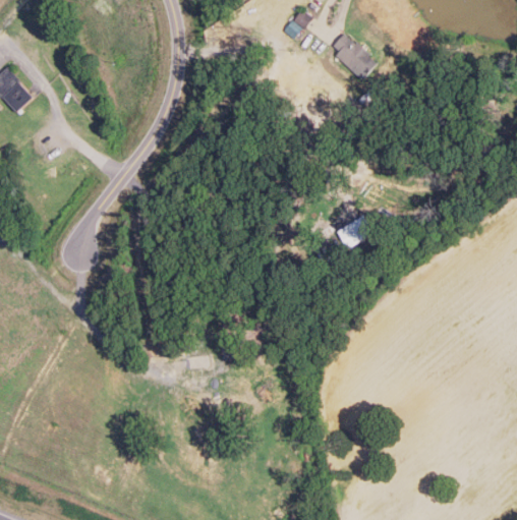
[(302,29),(292,20),(301,10),(311,18),(302,29)]
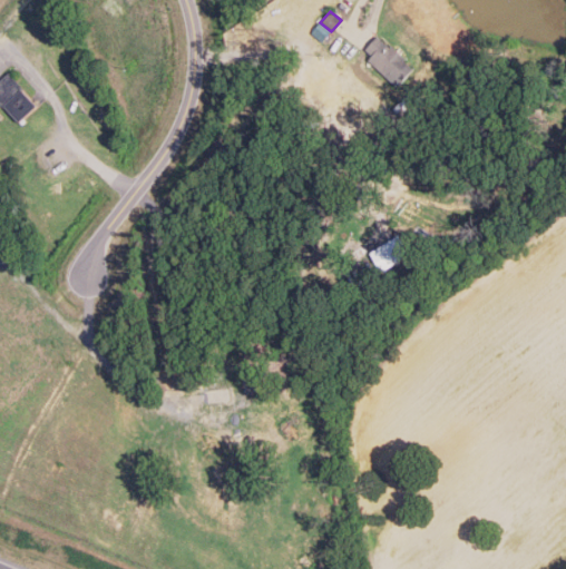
[(397,88),(367,61),(371,56),(364,50),(376,37),(389,48),(390,46),(405,58),(402,61),(412,70),(397,88)]
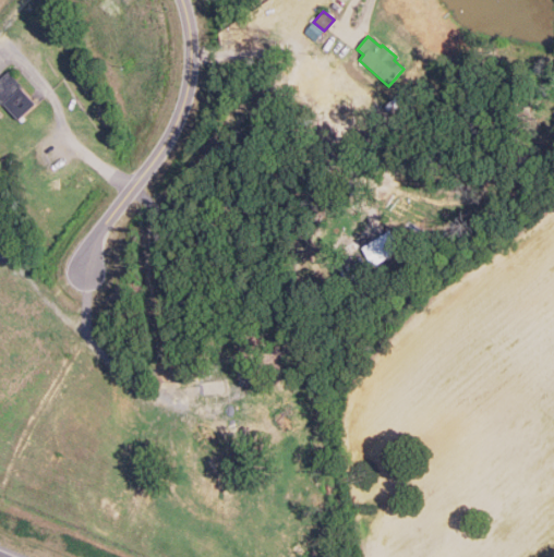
[(349,50),(338,62),(325,51),(337,38),(349,50)]
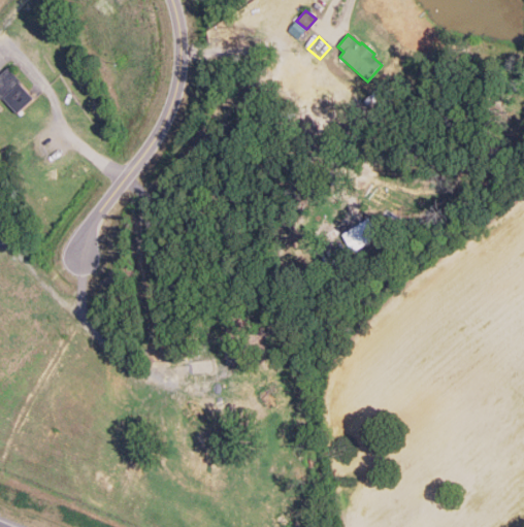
[(18,113),(3,98),(2,99),(0,97),(0,74),(7,68),(22,83),(20,85),(33,98),(18,113)]
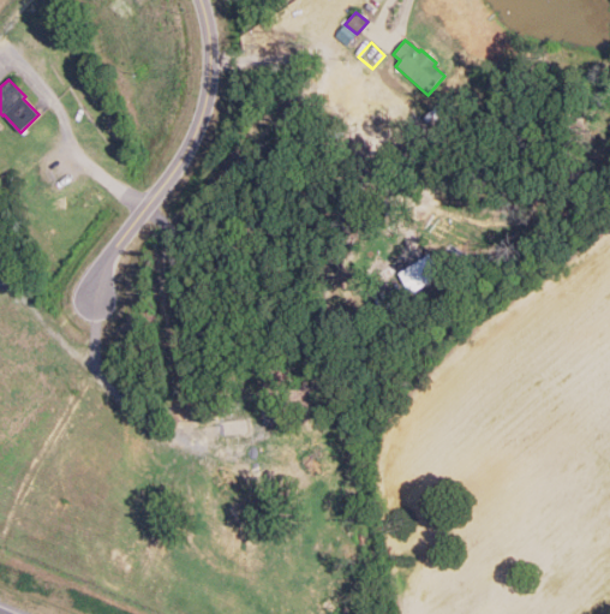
[(435,280),(404,300),(390,280),(422,260),(435,280)]
